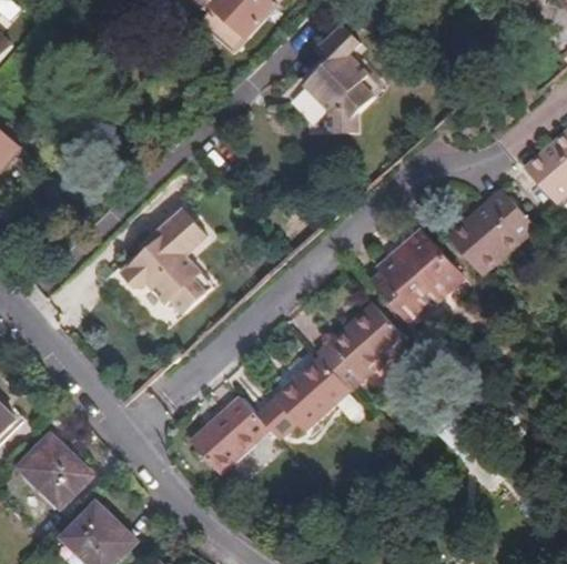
[(233,48),(281,0),(218,0),(202,16),(233,48)]
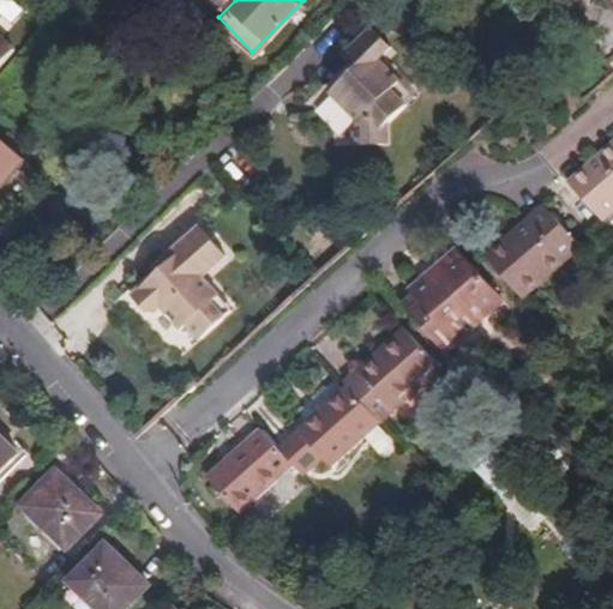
[(600,0),(612,13),(612,0),(600,0)]
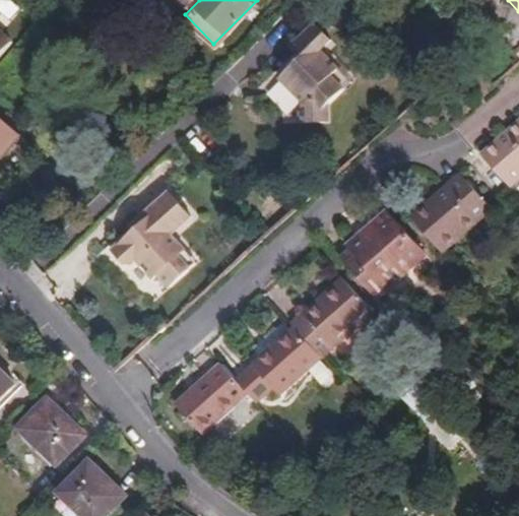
[(323,33),(311,19),(285,44),(298,56),(275,78),(297,101),(298,123),(328,121),(326,105),(346,89),(340,82),(344,78),(335,68),(336,67),(314,42),(323,33)]
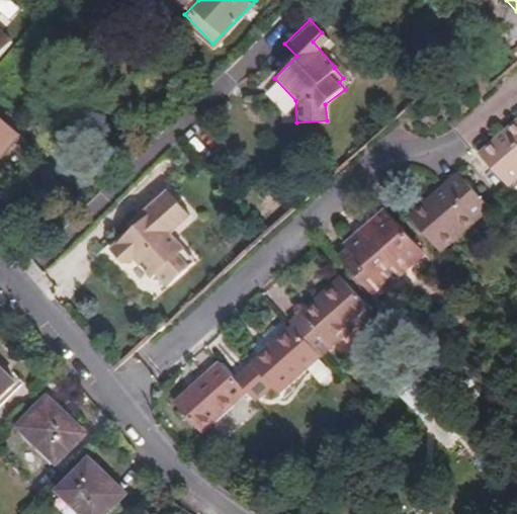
[(0,49),(10,37),(0,29),(0,49)]
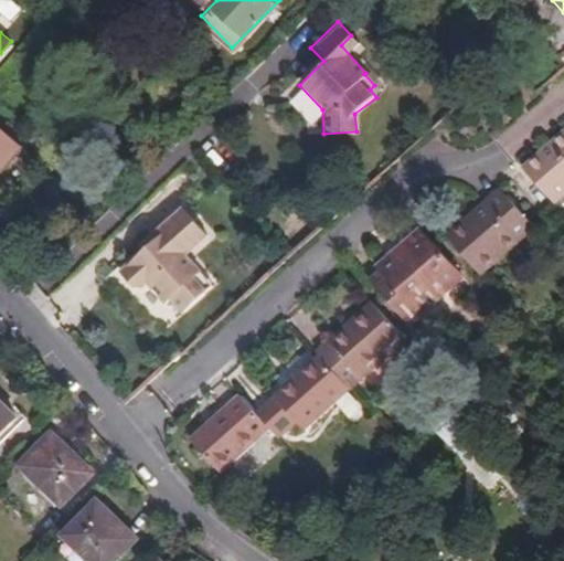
[(563,41),(552,51),(560,61),(563,56),(563,41)]
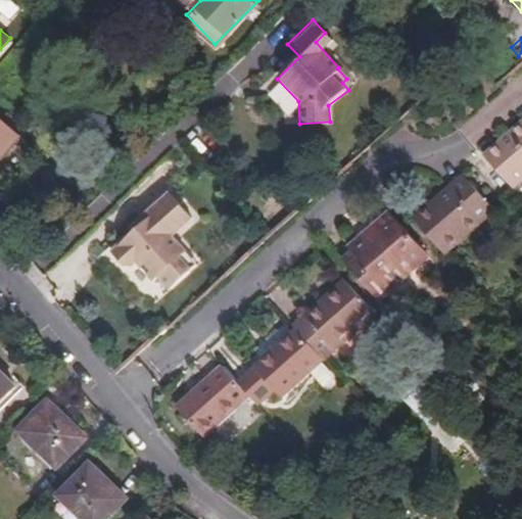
[(0,155),(17,136),(0,121),(0,155)]
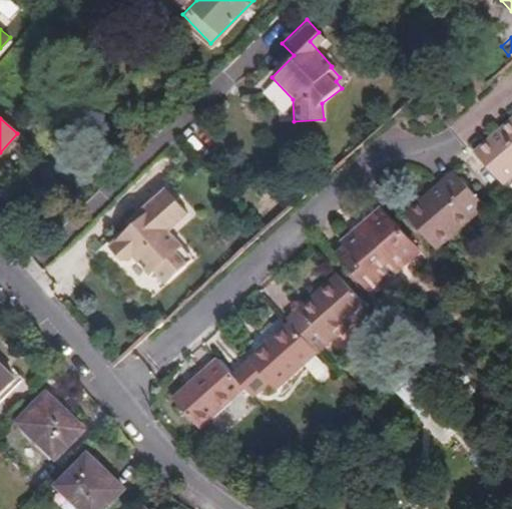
[(502,184),(511,175),(511,118),(474,154),(502,184)]
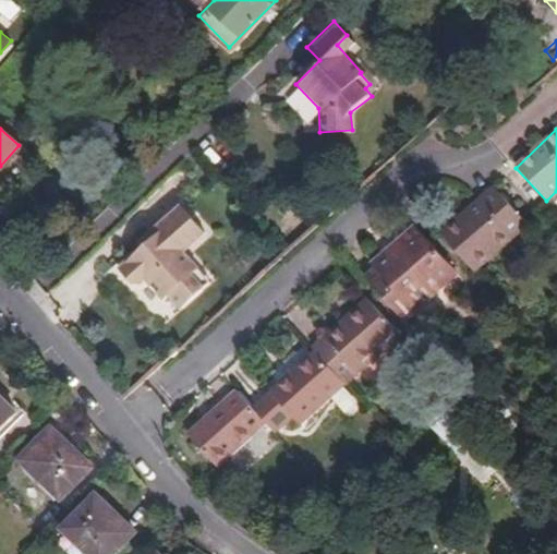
[(437,238),(472,277),(525,229),(491,190),(437,238)]
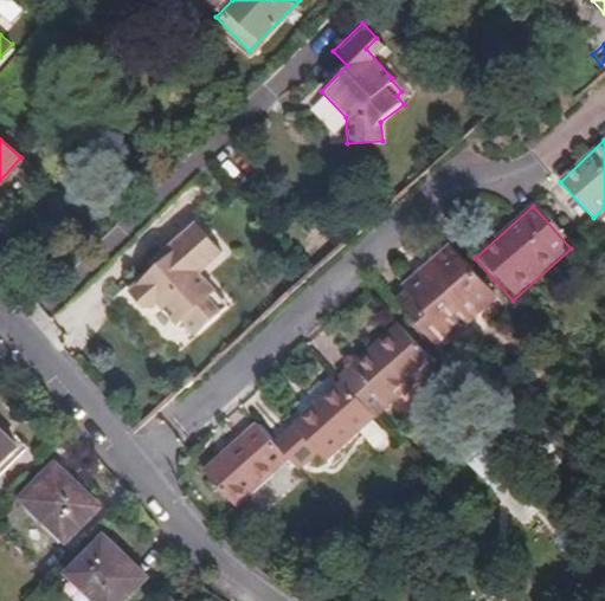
[(193,335),(219,310),(224,304),(212,291),(213,290),(198,272),(220,252),(191,219),(145,259),(149,264),(124,285),(147,310),(155,302),(173,324),(180,318),(193,335)]
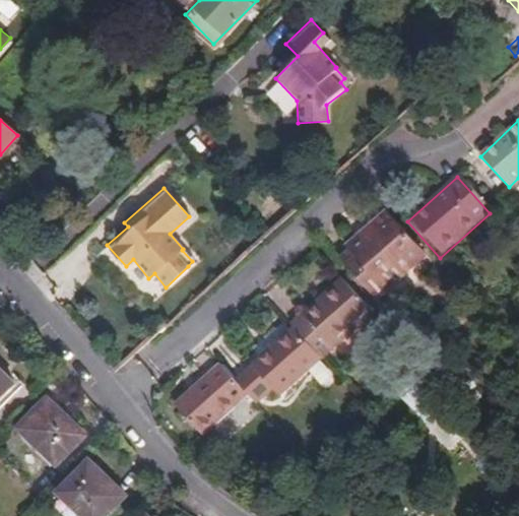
[(348,253),(385,294),(401,278),(396,273),(419,253),(385,213),(344,248),(348,253)]
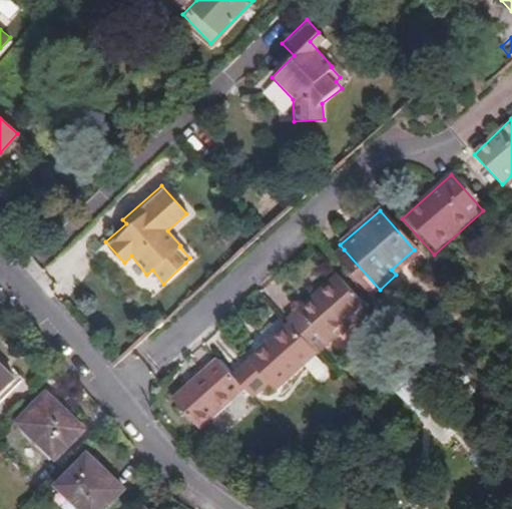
[(335,257),(371,297),(380,290),(344,249),(335,257)]
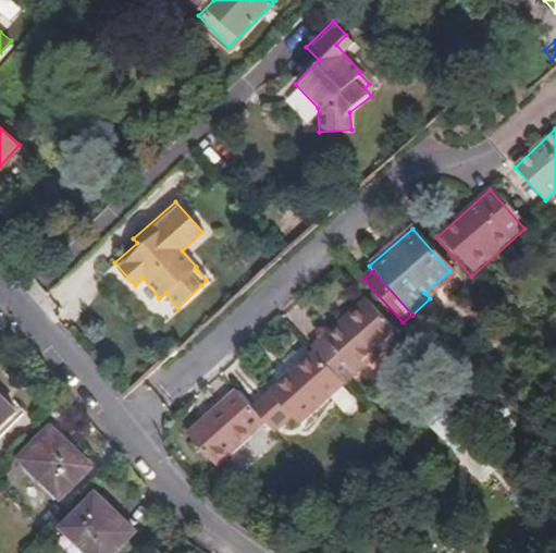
[(424,293),(430,298),(455,277),(449,271),(424,293)]
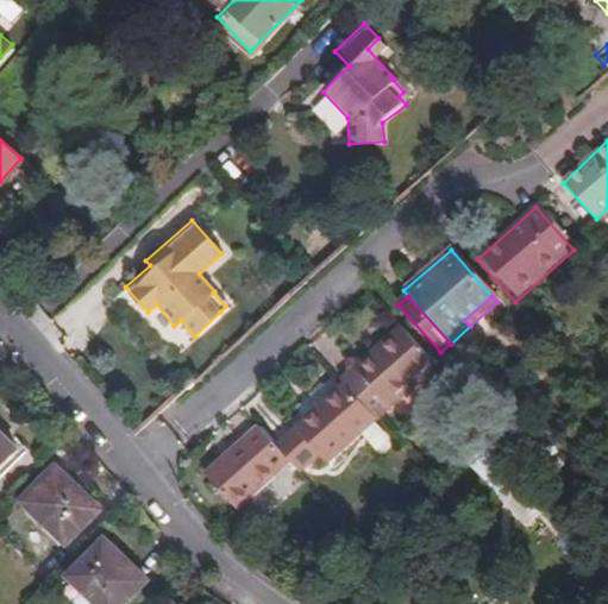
[(346,385),(376,419),(434,367),(402,331),(344,383),(346,385)]
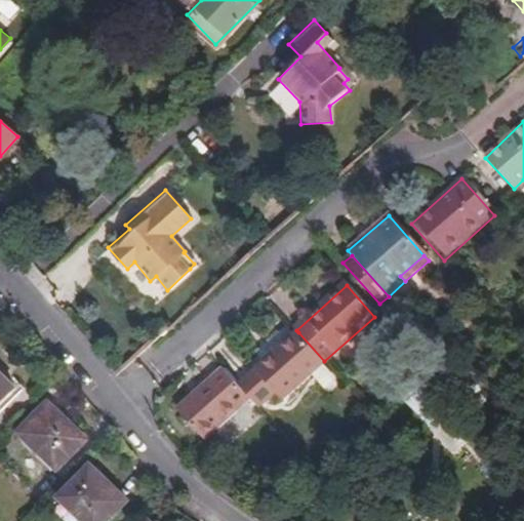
[(281,399),(324,361),(298,332),(238,385),(251,400),(258,408),(276,393),(281,399)]
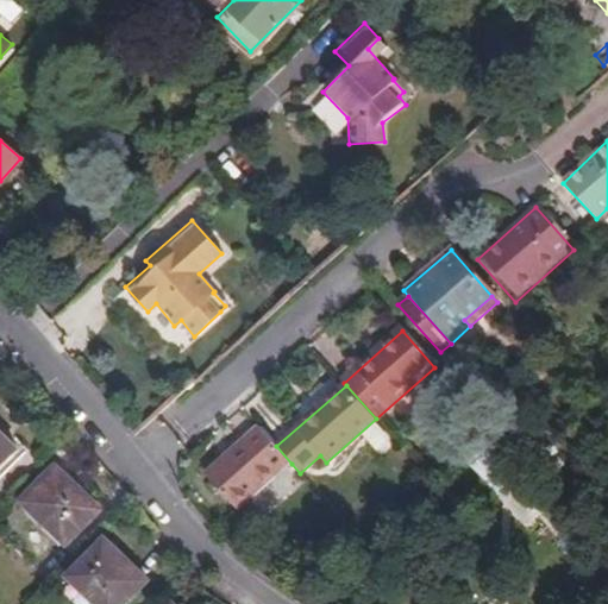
[(276,446),(259,426),(206,474),(236,510),(292,464),(276,446)]
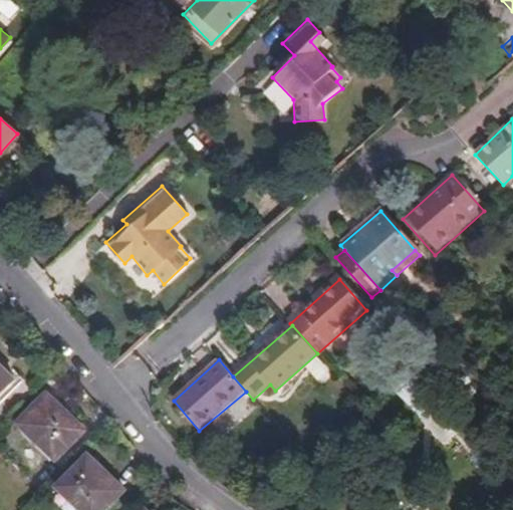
[(0,394),(14,379),(0,366),(0,394)]
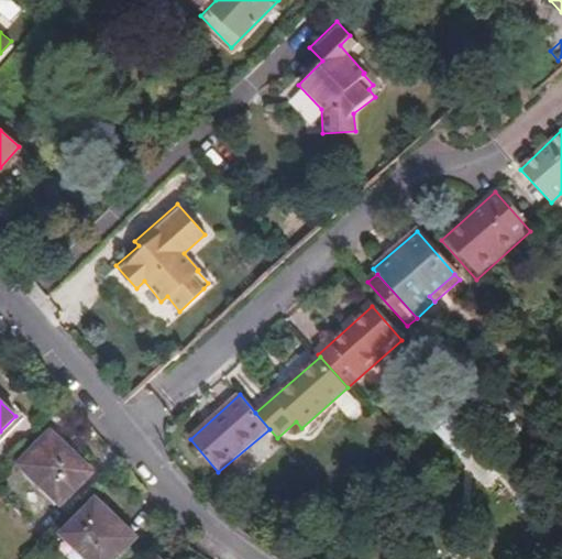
[(63,500),(94,470),(54,429),(23,461),(63,500)]
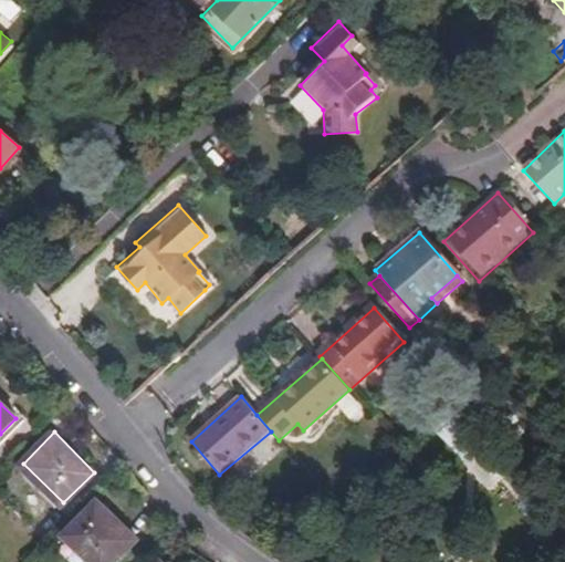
[(334,503),(337,508),(349,497),(346,492),(334,503)]
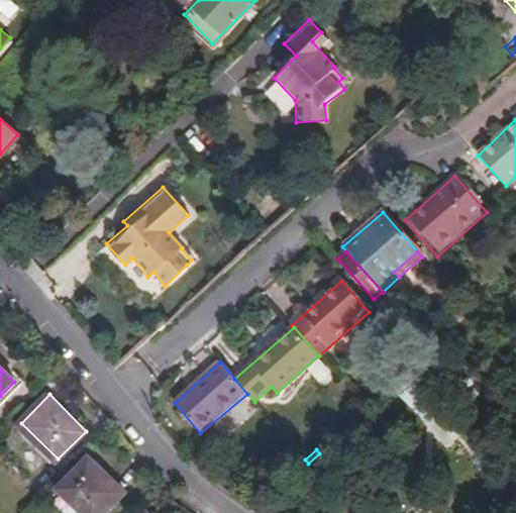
[(73,512),(111,512),(122,504),(90,465),(57,493),(73,512)]
